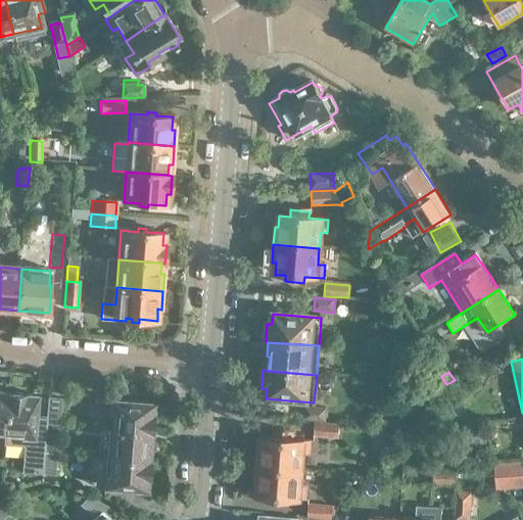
[(435,374),(421,373),(420,381),(434,382),(435,374)]
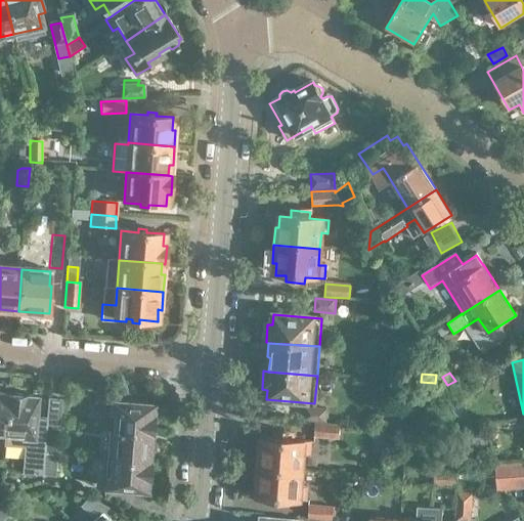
[(462,384),(446,390),(451,402),(468,396),(462,384)]
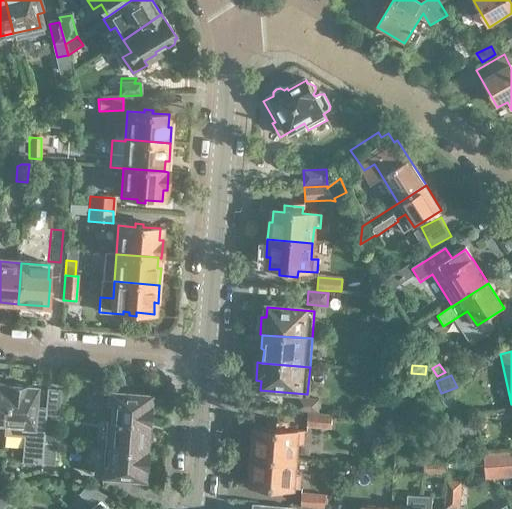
[(7,386),(5,424),(20,425),(19,429),(32,430),(35,388),(7,386)]
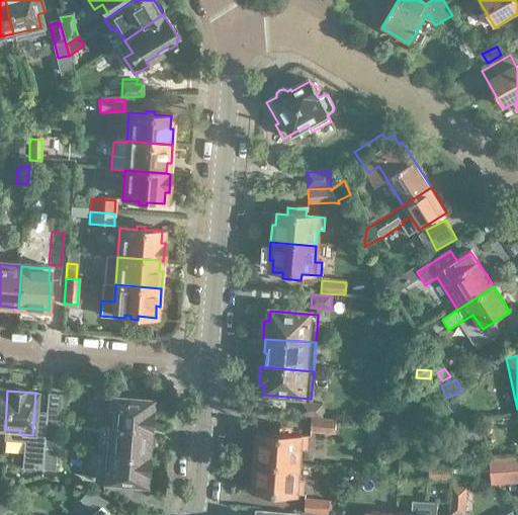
[(49,396),(47,421),(58,422),(61,397),(49,396)]
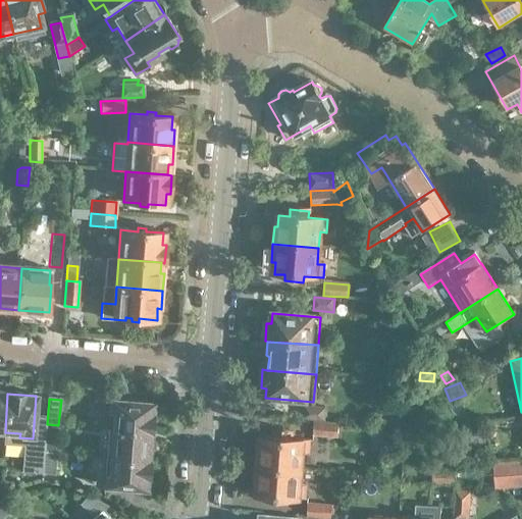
[(113,415),(112,431),(151,433),(153,405),(110,402),(109,414),(113,415)]
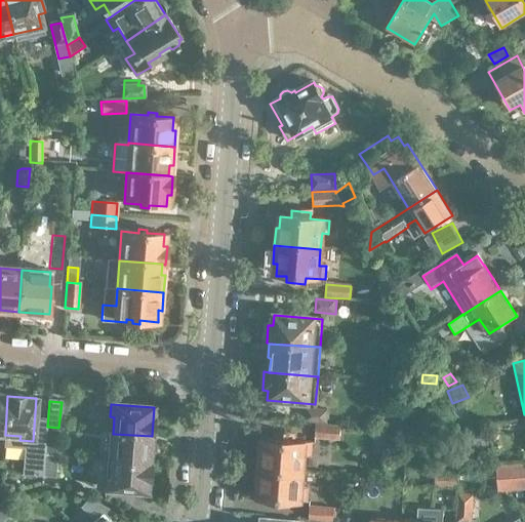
[(308,409),(307,422),(326,424),(327,410),(308,409)]
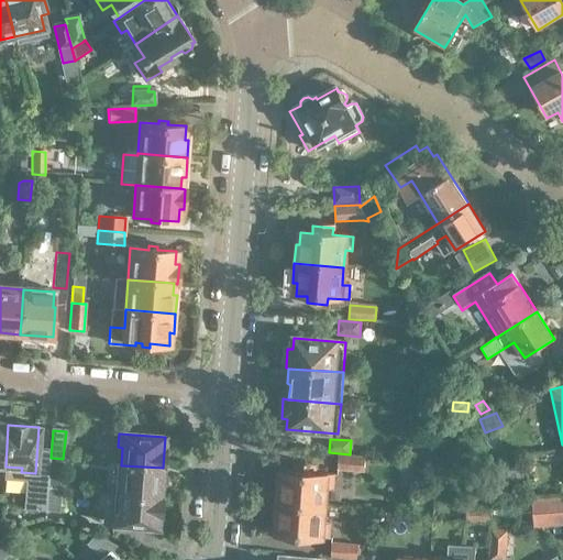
[(337,471),(364,474),(366,459),(339,456),(337,471)]
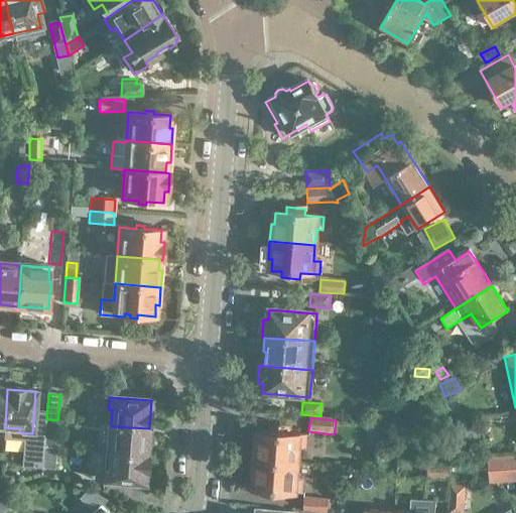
[(477,424),(462,426),(465,442),(480,439),(477,424)]
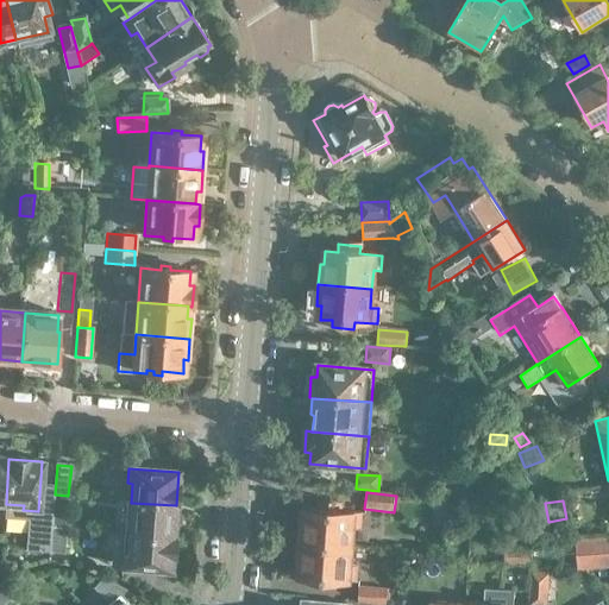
[(130,516),(129,535),(174,539),(176,505),(131,503),(125,502),(125,516),(130,516)]
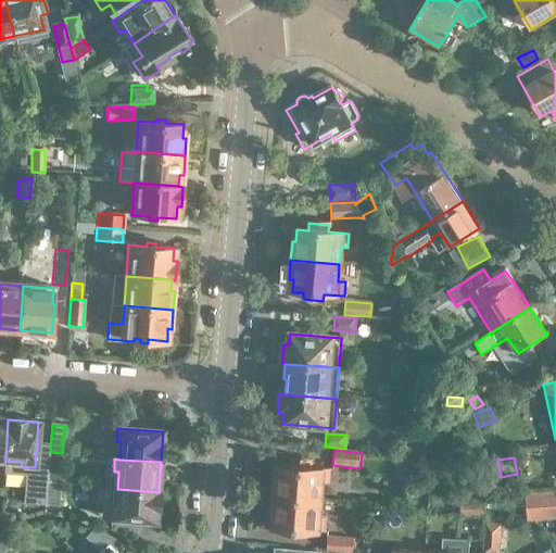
[(273,477),(272,495),(320,500),(321,482),(329,484),(330,469),(311,468),(311,461),(289,460),(289,466),(277,465),(276,478),(273,477)]
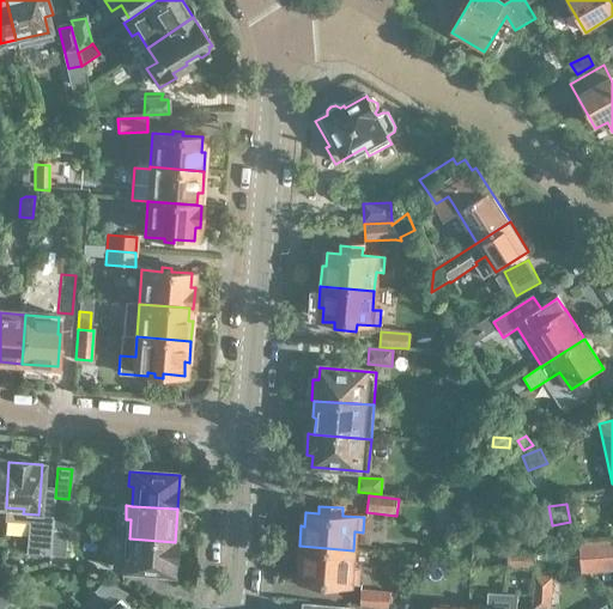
[(53,525),(52,531),(65,533),(66,516),(54,515),(53,525)]
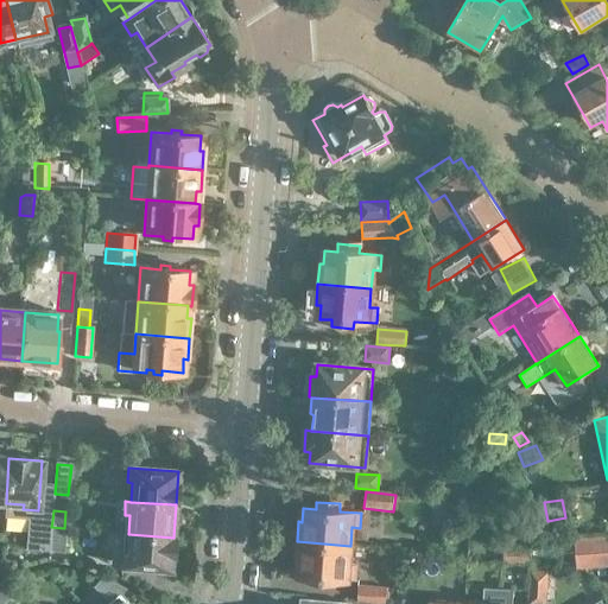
[(37,520),(36,533),(35,551),(49,553),(51,527),(52,521),(37,520)]
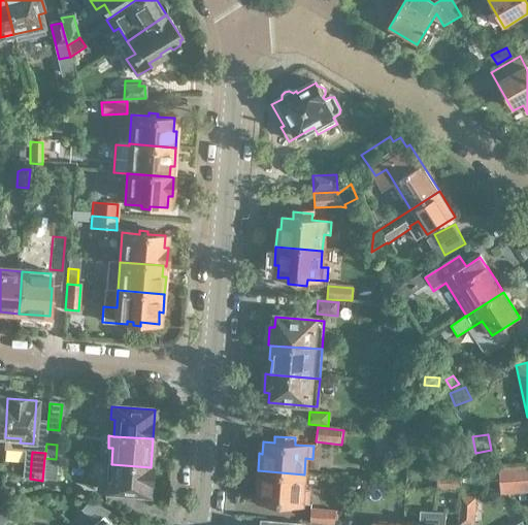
[(44,458),(42,481),(55,482),(57,460),(56,460),(56,459),(44,458)]
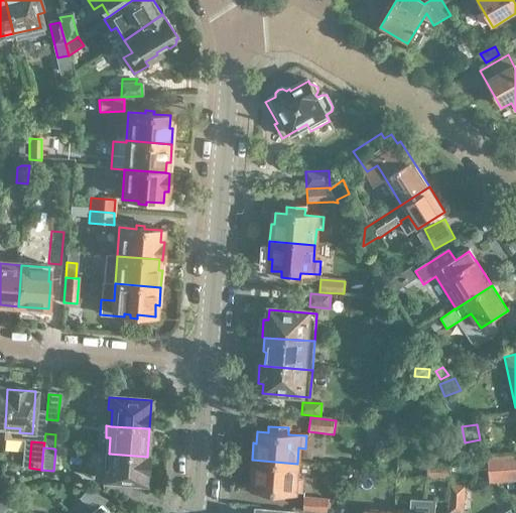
[(103,469),(102,481),(145,484),(147,457),(109,454),(107,469),(103,469)]
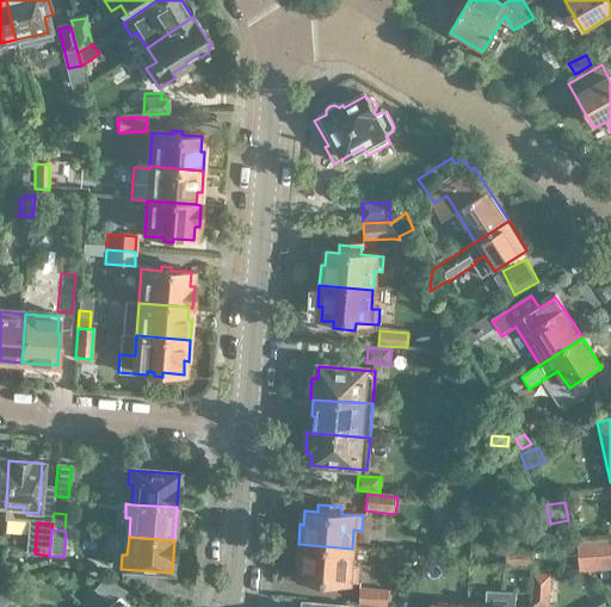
[(579,543),(580,573),(610,569),(610,542),(609,542),(609,540),(579,543)]
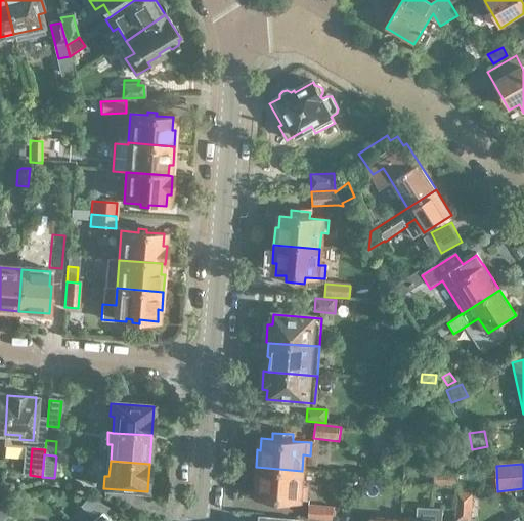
[(302,471),(256,467),(254,485),(258,484),(257,496),(267,497),(267,504),(287,505),(288,500),(306,501),(307,487),(301,487),(302,471)]
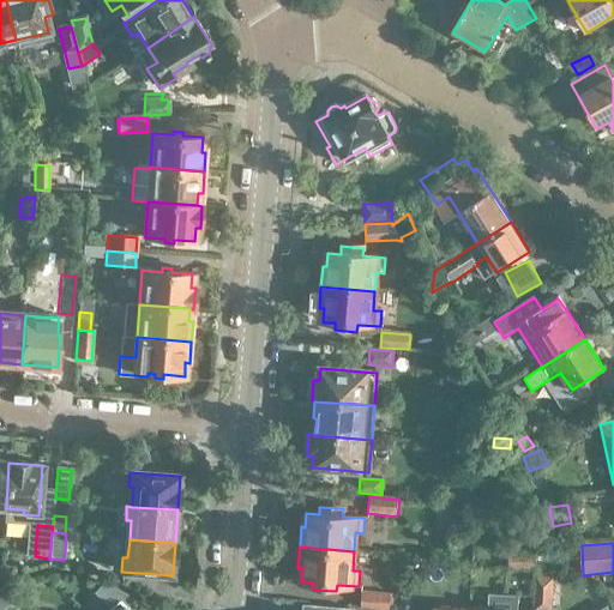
[(507,571),(534,572),(534,555),(509,554),(507,571)]
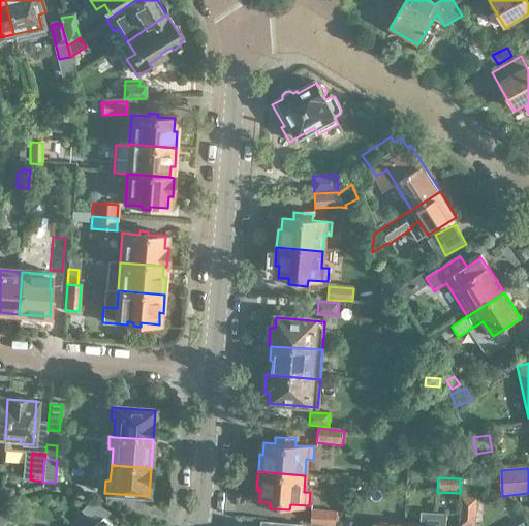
[(462,498),(460,525),(475,525),(477,509),(486,511),(486,498),(476,497),(476,499),(462,498)]
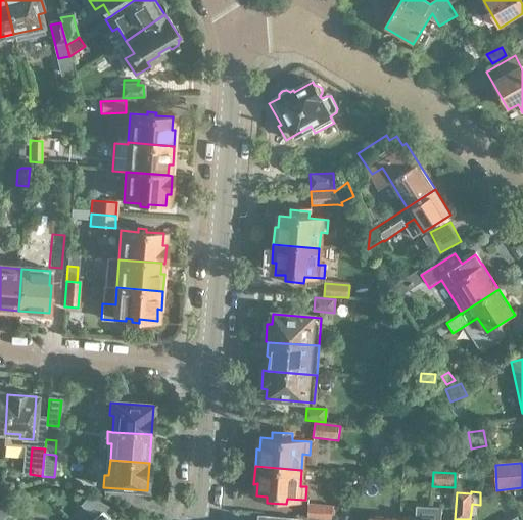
[(106,519),(100,514),(107,508),(87,500),(80,507),(93,519),(106,519)]
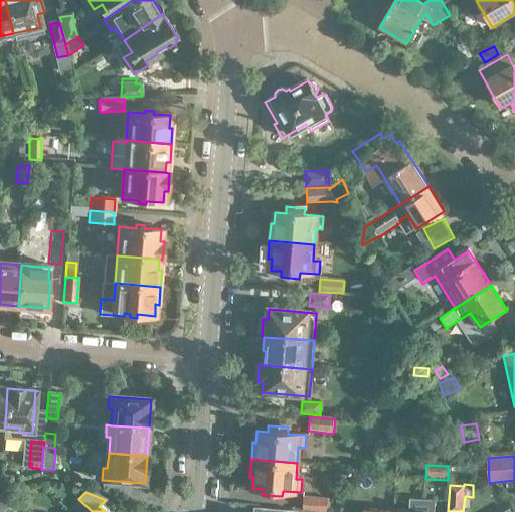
[(0,509),(11,506),(7,493),(0,494),(0,509)]
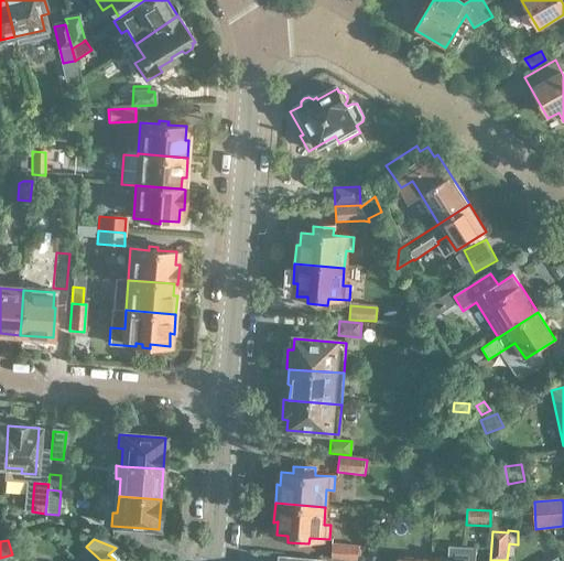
[(359,547),(333,545),(332,560),(358,560),(359,547)]
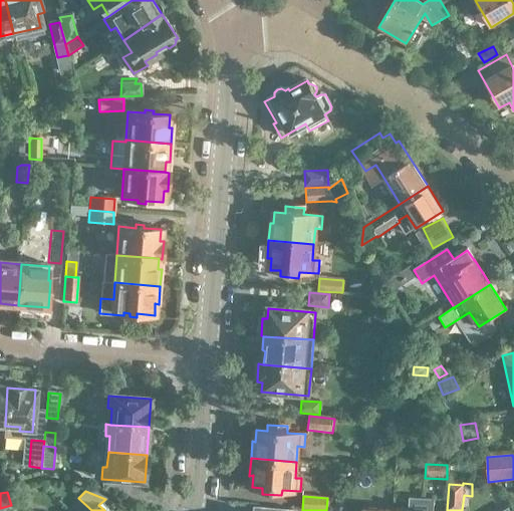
[(435,510),(435,500),(410,499),(410,510),(435,510)]
